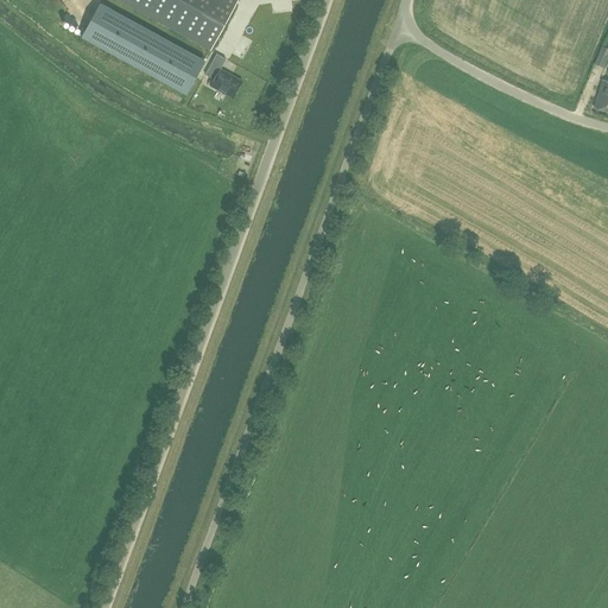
[(115,0),(210,52),(239,0),(238,0),(115,0)]
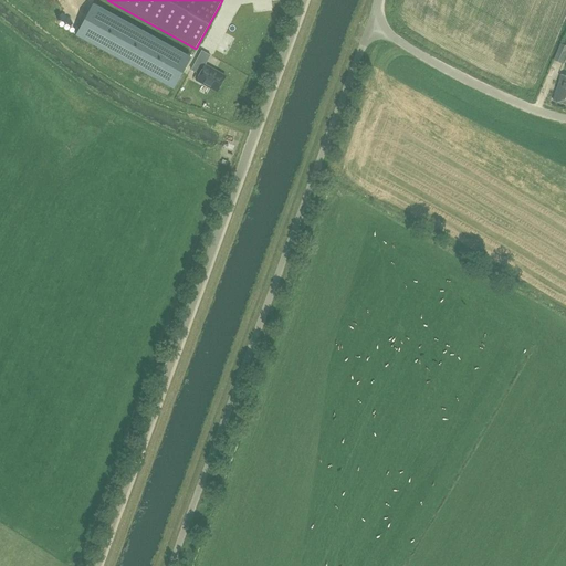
[(93,3),(75,35),(174,88),(190,58),(93,3)]
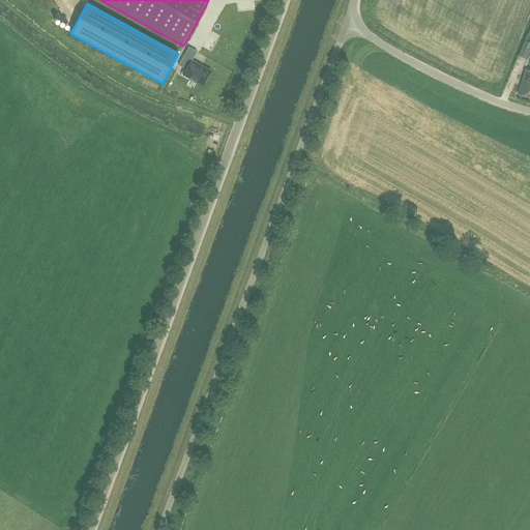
[(529,42),(525,40),(519,56),(526,59),(529,49),(529,42)]
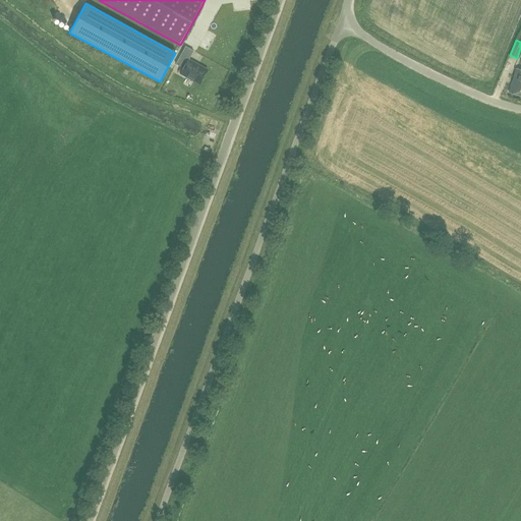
[(185,48),(176,65),(183,70),(180,74),(199,85),(208,71),(188,61),(193,52),(185,48)]
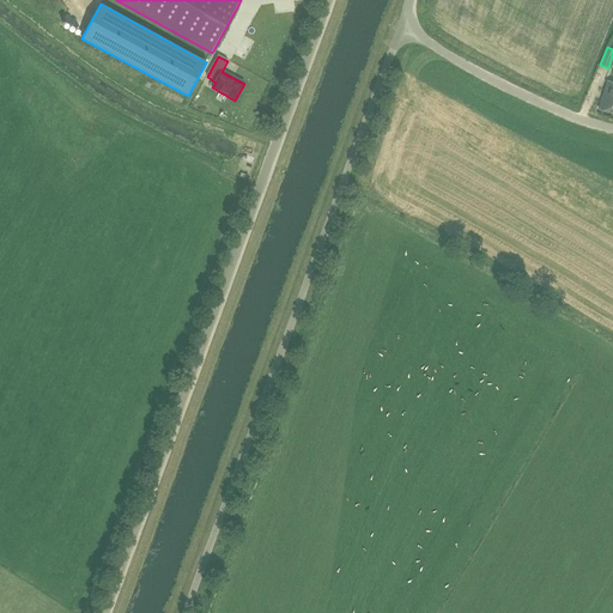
[(599,109),(612,113),(612,83),(607,82),(599,109)]
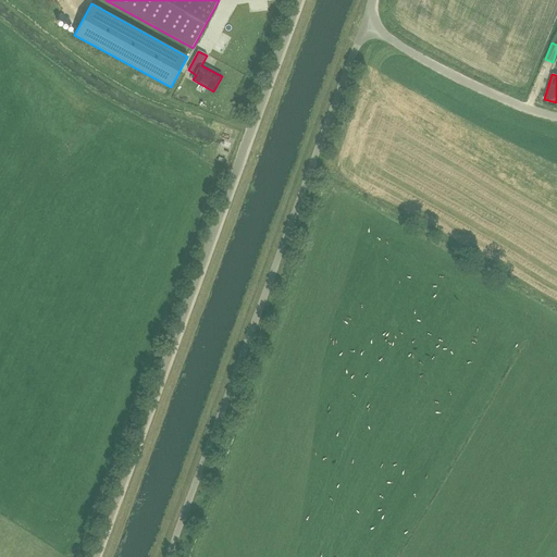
[(236,156),(238,146),(231,145),(229,153),(236,156)]
